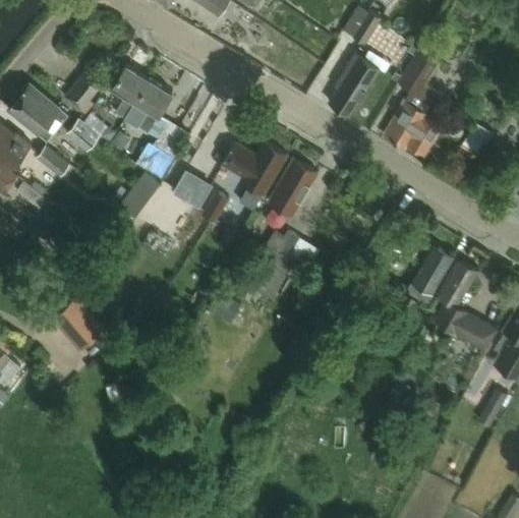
[(187,0),(216,19),(228,1),(226,0),(187,0)]
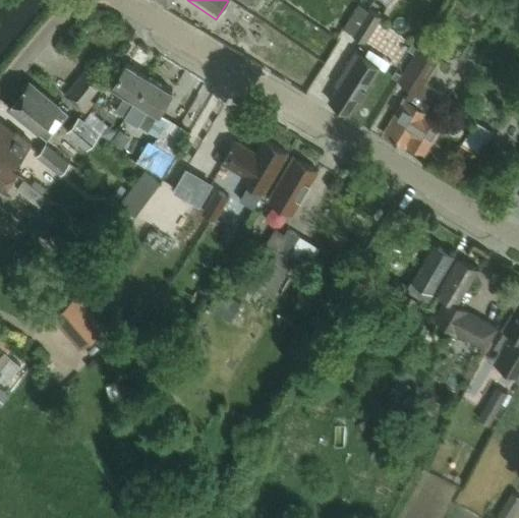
[(354,41),(370,15),(359,8),(342,34),(354,41)]
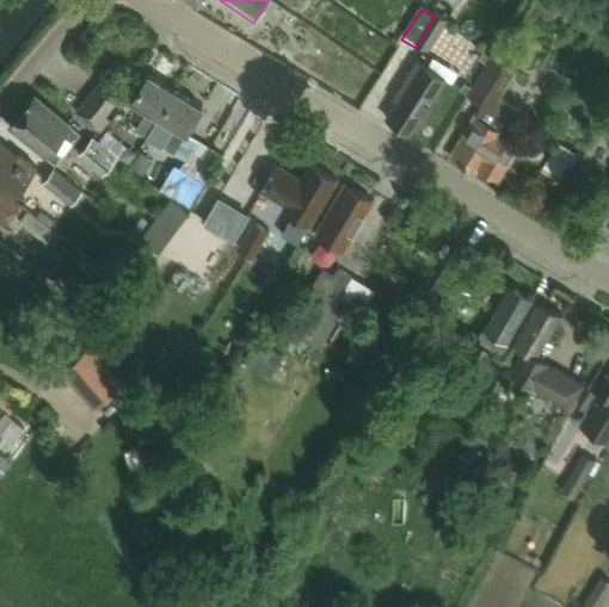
[(424,54),(430,45),(444,23),(436,17),(435,18),(416,48),(424,54)]
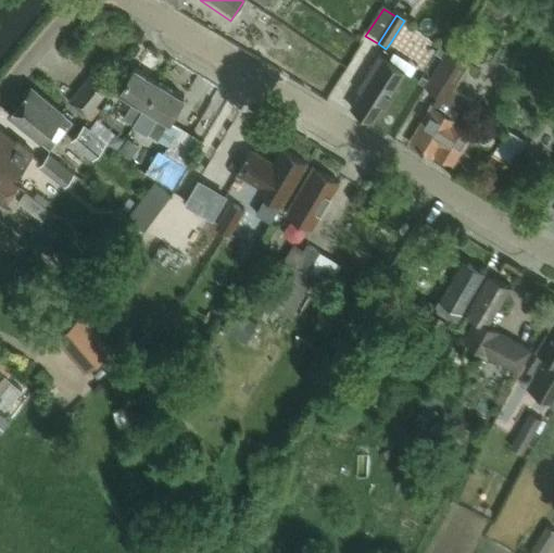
[(433,156),(452,167),(470,134),(457,125),(471,101),(454,91),(468,65),(444,52),(424,90),(438,98),(431,109),(430,109),(408,146),(431,161),(433,156)]
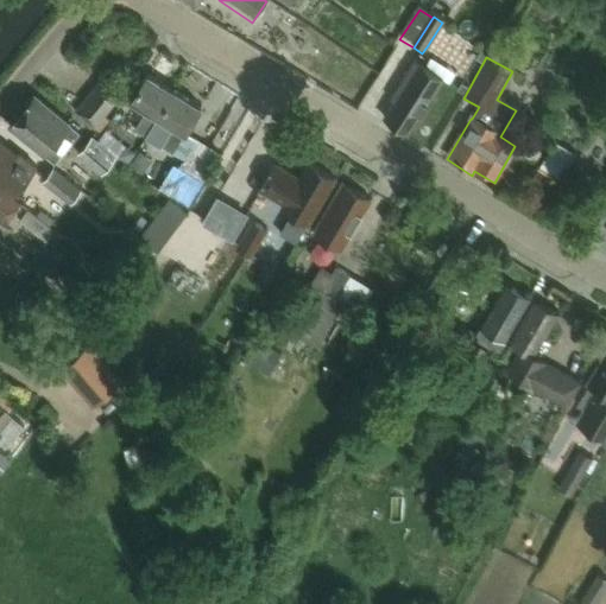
[(383,121),(406,137),(442,82),(414,64),(390,102),(393,105),(383,121)]
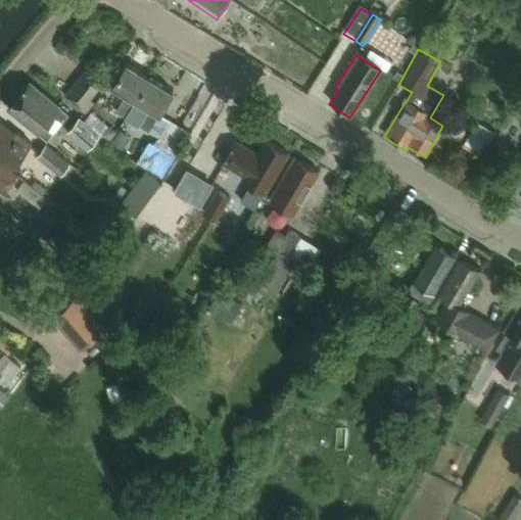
[(125,66),(111,89),(126,97),(115,114),(125,121),(136,103),(149,81),(125,66)]
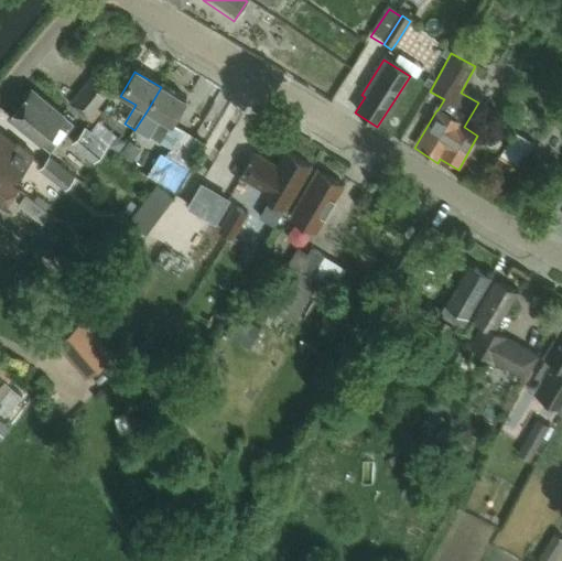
[(66,107),(85,122),(109,93),(90,77),(66,107)]
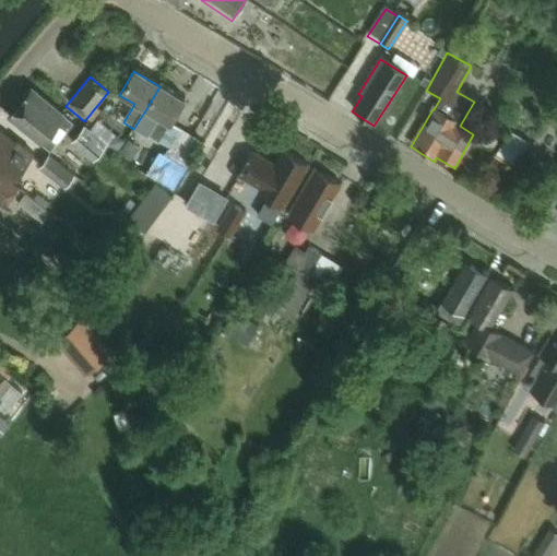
[(160,86),(145,110),(158,119),(147,138),(160,144),(170,126),(172,126),(185,102),(160,86)]
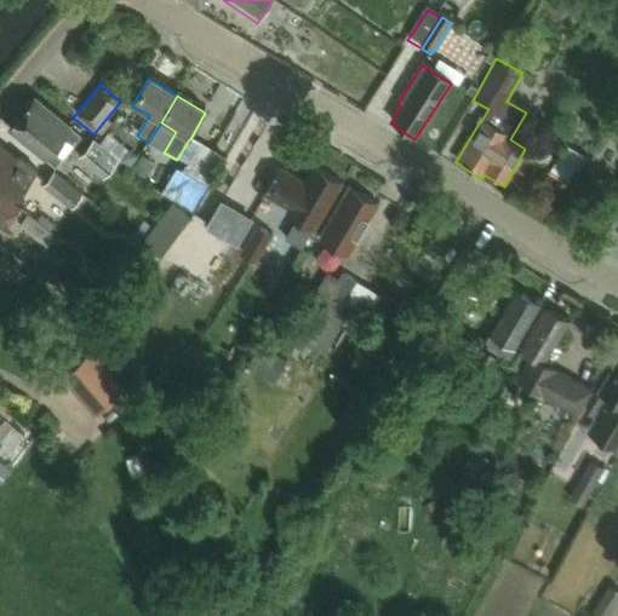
[(73,147),(80,138),(34,101),(9,132),(55,170),(61,161),(51,154),(63,139),(73,147)]
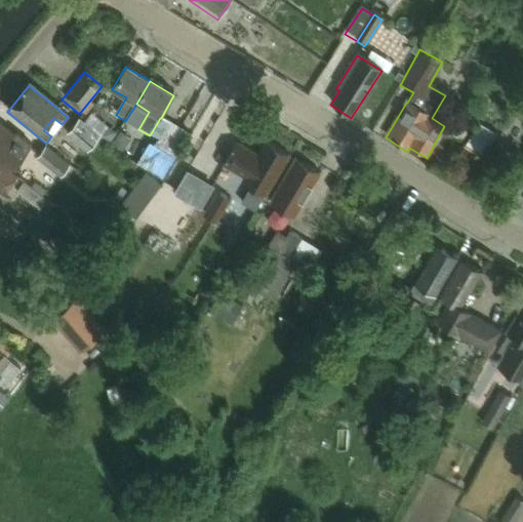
[(68,135),(87,152),(98,137),(79,121),(68,135)]
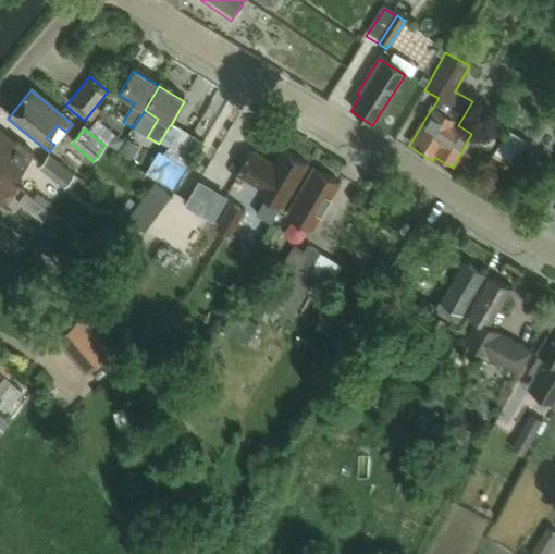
[(183,171),(198,145),(177,132),(161,158),(183,171)]
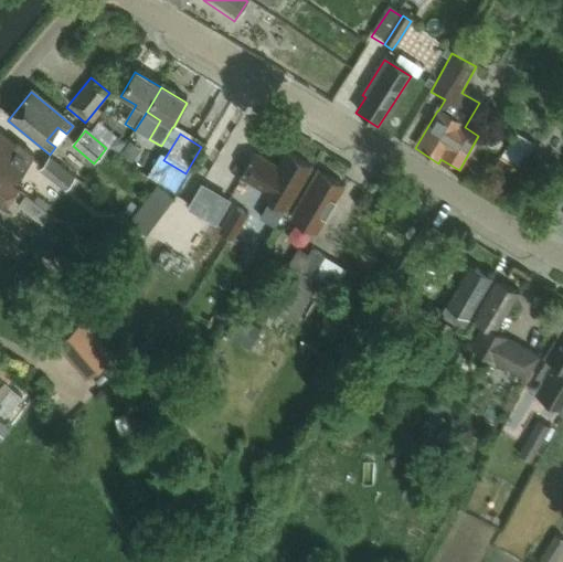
[(0,176),(11,184),(32,158),(17,145),(14,147),(0,135),(0,176)]
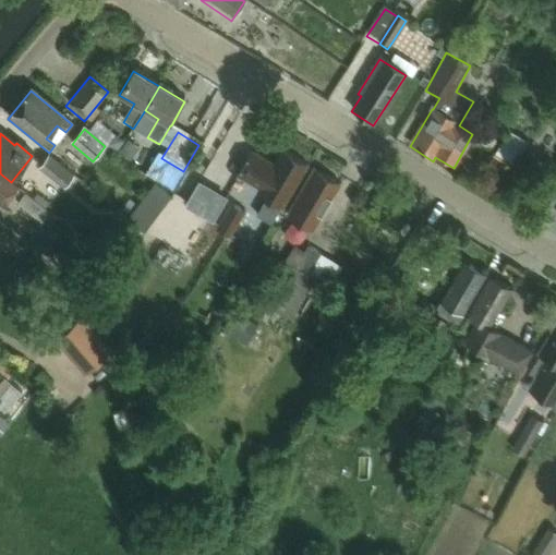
[(493,160),(511,171),(528,144),(509,133),(493,160)]
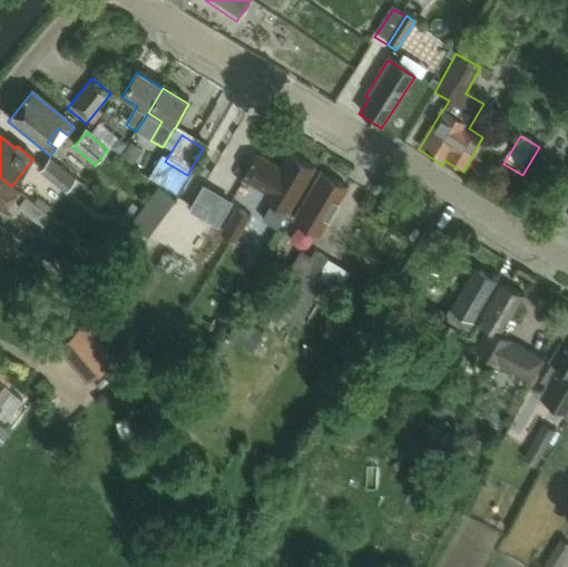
[(118,156),(125,147),(119,143),(114,144),(110,149),(118,156)]
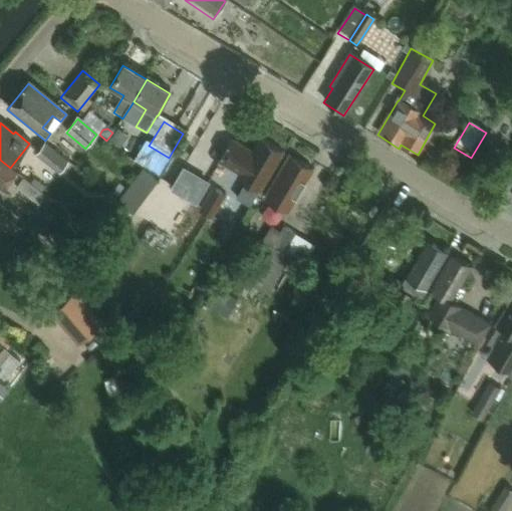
[(237,179),(245,184),(236,200),(249,208),(258,192),(259,192),(281,154),(260,141),(251,155),(231,143),(219,163),(239,175),(237,179)]
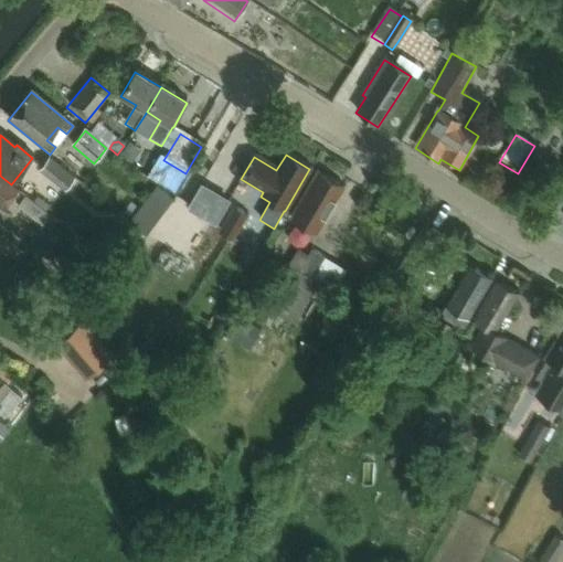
[(159,158),(148,177),(174,192),(186,173),(163,160),(159,158)]
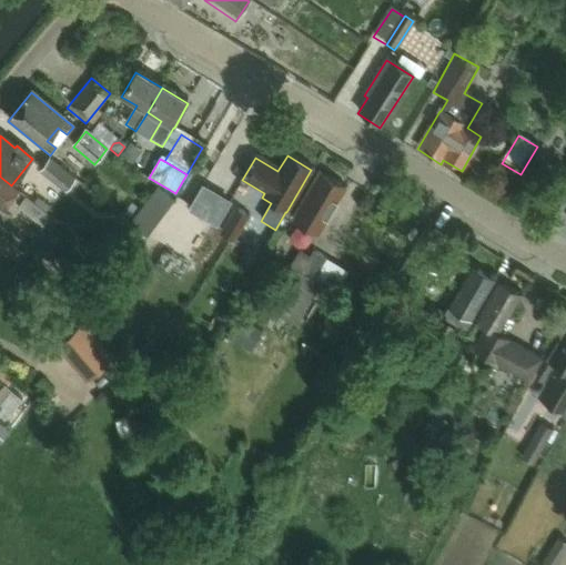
[(39,173),(63,193),(73,180),(49,161),(39,173)]
